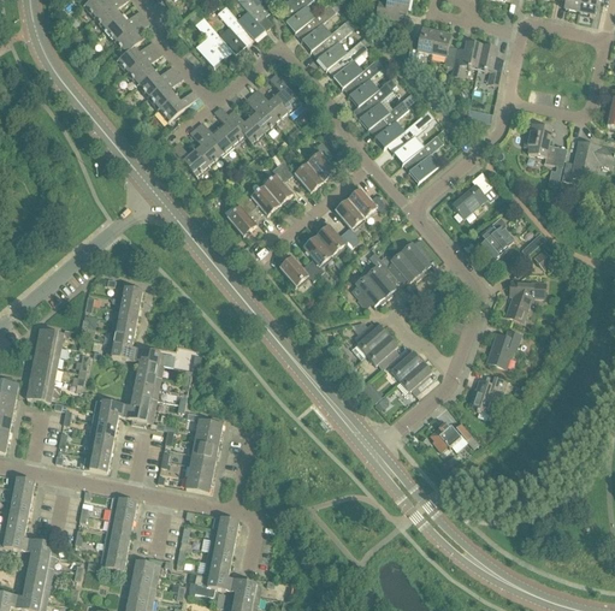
[(72,0),(66,3),(71,16),(81,12),(76,0),(72,0)]
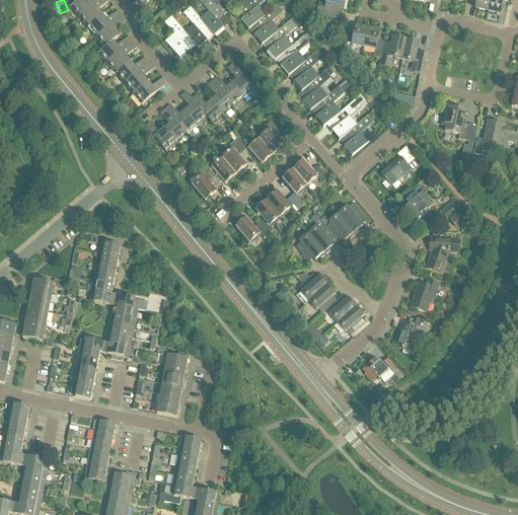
[(74,0),(69,4),(78,15),(95,0),(74,0)]
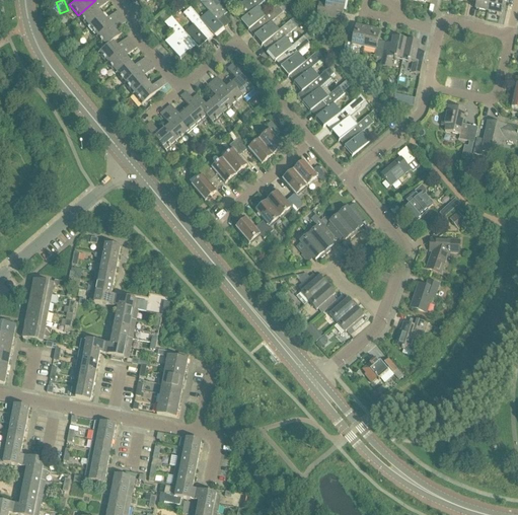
[(95,0),(78,15),(87,25),(103,11),(99,6),(106,0),(95,0)]
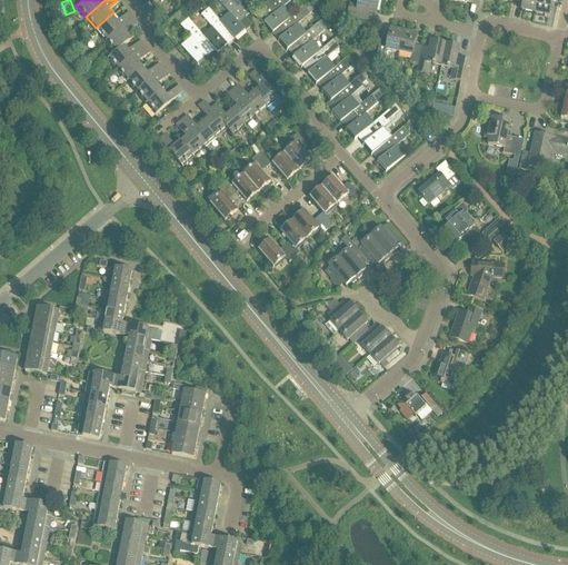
[(220,0),(228,9),(218,18),(227,28),(233,36),(243,27),(237,20),(248,10),(246,8),(252,1),(251,0),(220,0)]
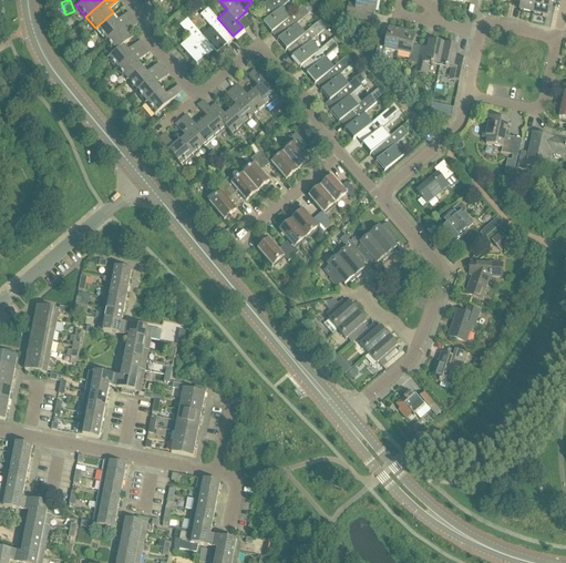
[(273,28),(279,22),(289,13),(281,3),(285,0),(270,0),(265,4),(270,12),(264,18),(273,28)]
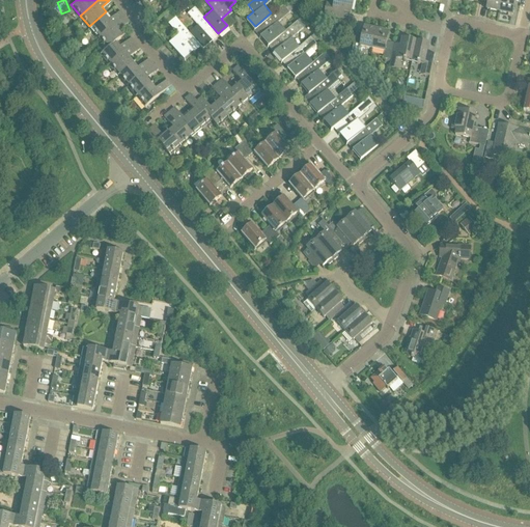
[(288,9),(291,6),(287,0),(285,0),(282,2),(288,9)]
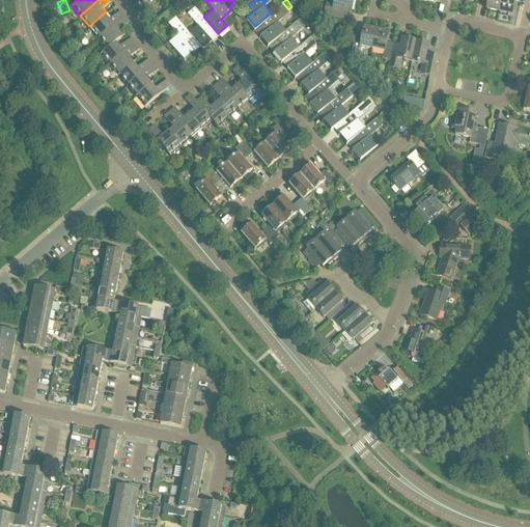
[(333,0),(333,1),(326,0),(324,11),(336,15),(338,7),(351,9),(352,0),(333,0)]
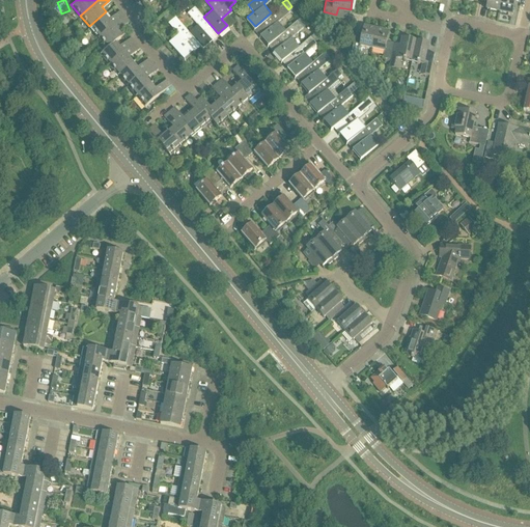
[(486,0),(485,7),(498,9),(500,0),(486,0)]
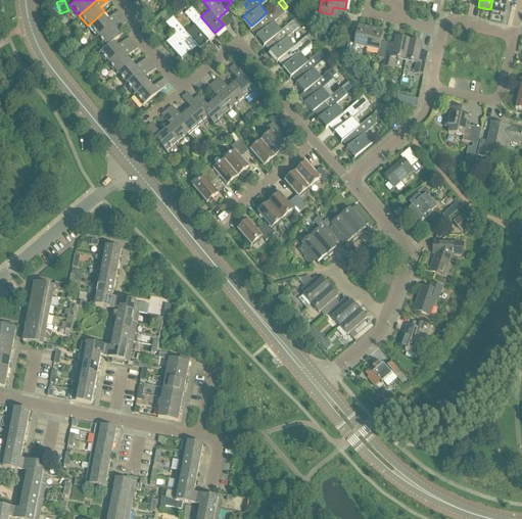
[(492,0),(490,9),(503,12),(506,0),(511,0),(492,0)]
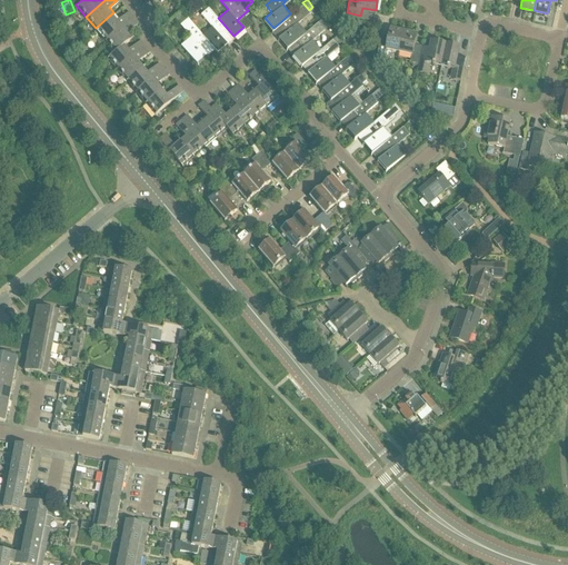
[(290,13),(280,22),(286,29),(279,36),(288,46),(306,30),(297,20),(309,10),(302,2),(290,13)]
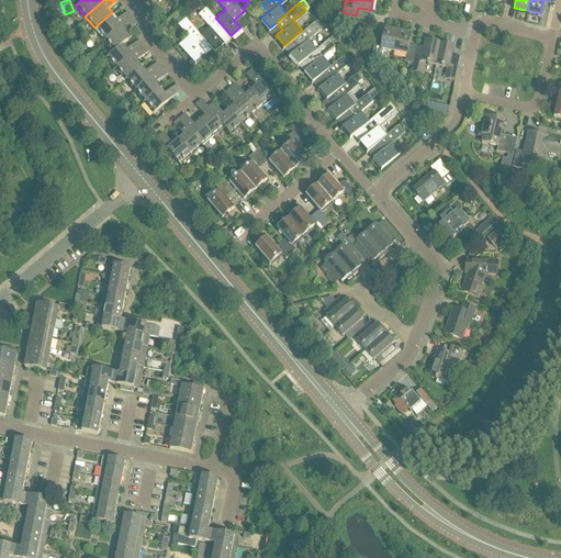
[(208,23),(199,32),(204,37),(214,49),(224,41),(217,34),(224,28),(215,18),(205,4),(198,11),(208,23)]
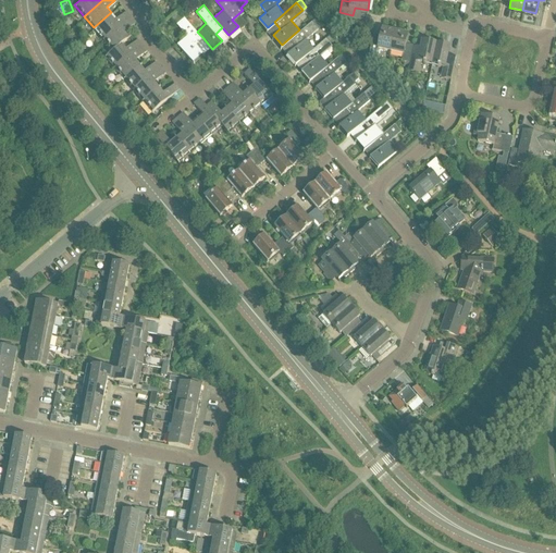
[(111,12),(94,27),(102,38),(131,14),(125,9),(115,17),(111,12)]
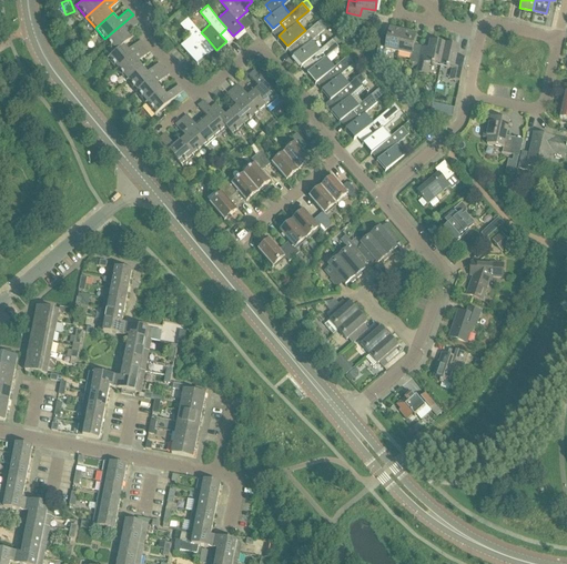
[(133,14),(104,39),(114,50),(124,41),(132,34),(128,29),(138,20),(133,14)]
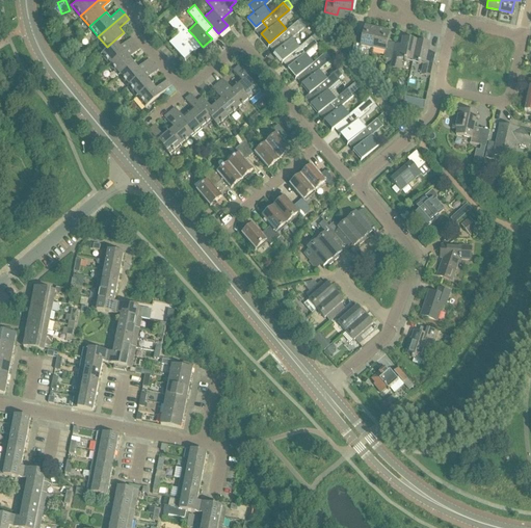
[(188,30),(175,15),(167,21),(178,32),(168,40),(183,56),(192,48),(187,42),(193,35),(188,30)]
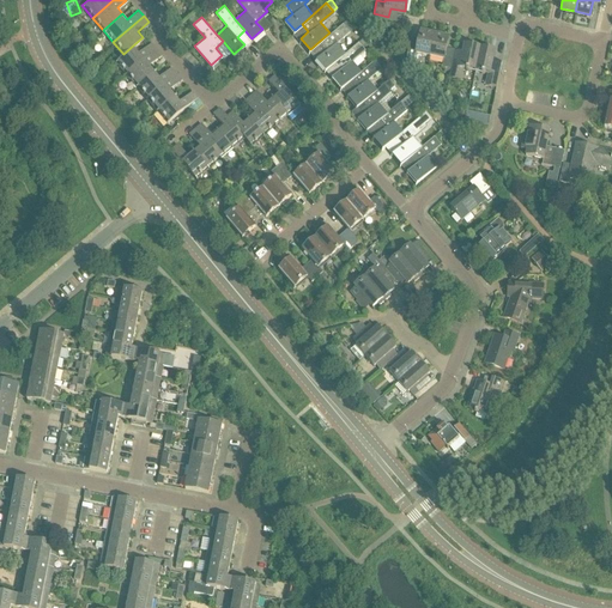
[(329,32),(310,49),(326,67),(333,61),(344,50),(335,41),(349,29),(343,20),(329,32)]
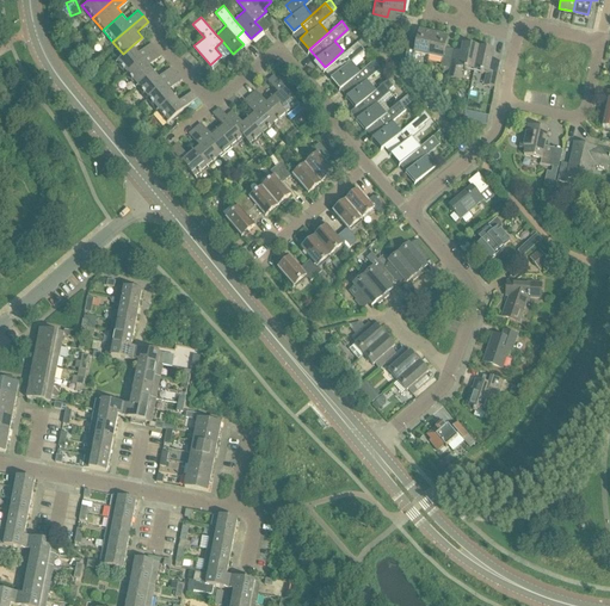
[(379,29),(388,42),(394,37),(386,24),(379,29)]
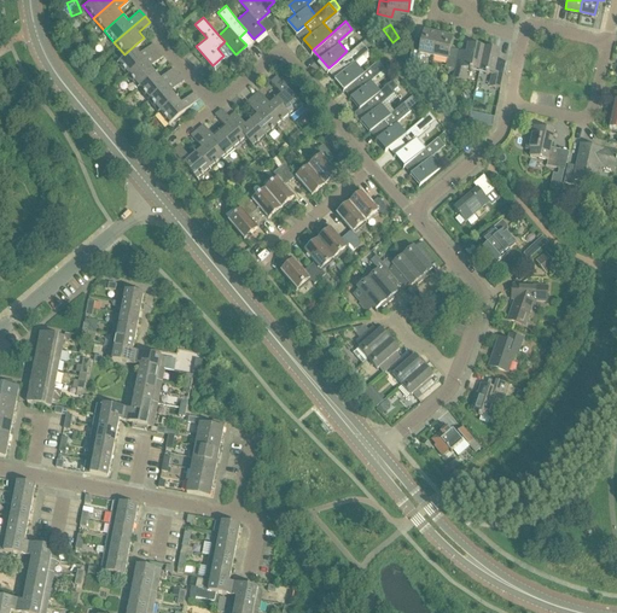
[(417,58),(419,50),(432,53),(437,30),(423,28),(420,39),(412,38),(408,56),(417,58)]
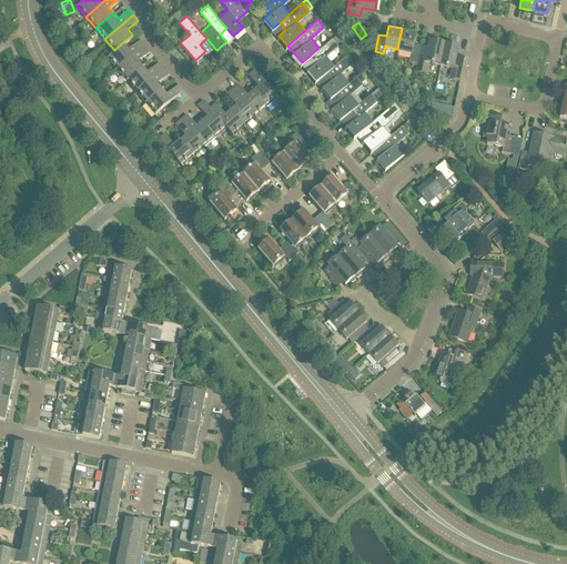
[(402,28),(397,49),(411,51),(408,59),(416,60),(421,43),(413,41),(415,31),(402,28)]
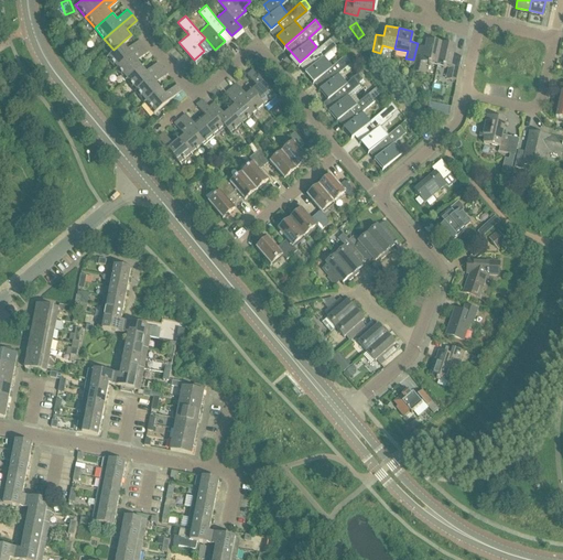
[(316,46),(306,56),(312,63),(305,68),(314,78),(321,73),(332,64),(323,54),(335,44),(329,36),(316,46)]
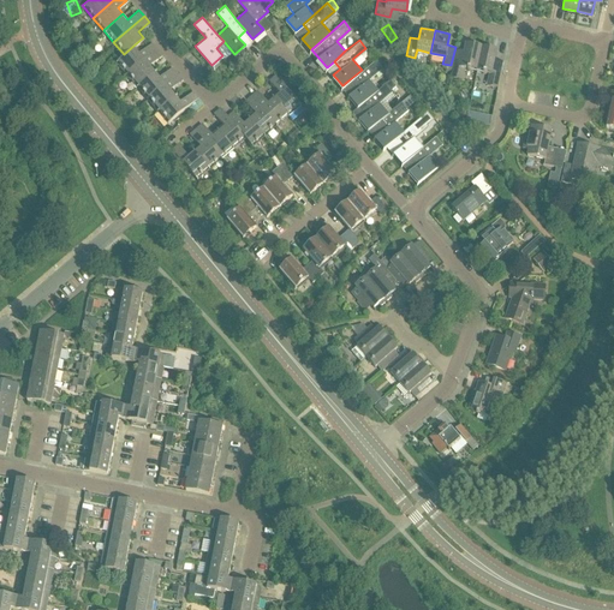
[(135,45),(124,54),(115,60),(126,73),(156,47),(151,41),(139,51),(135,45)]
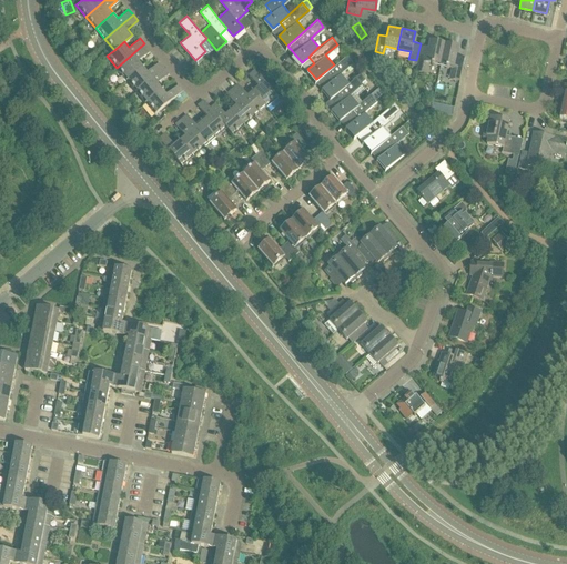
[(426,60),(439,63),(444,42),(431,39),(426,54),(419,53),(416,69),(424,70),(426,60)]
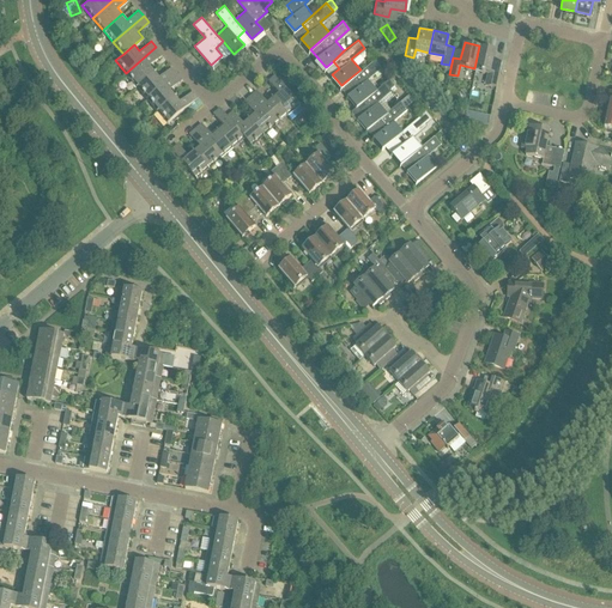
[(479,46),(474,68),(489,71),(486,83),(495,84),(500,67),(491,66),(495,48),(479,46)]
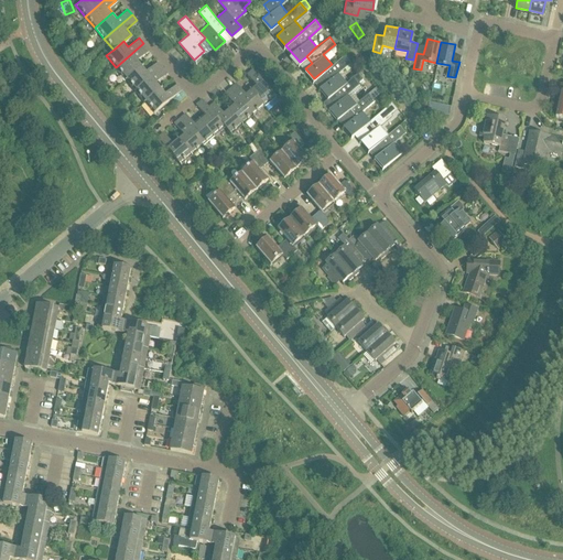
[(143,43),(116,67),(125,78),(142,63),(138,57),(148,49),(143,43)]
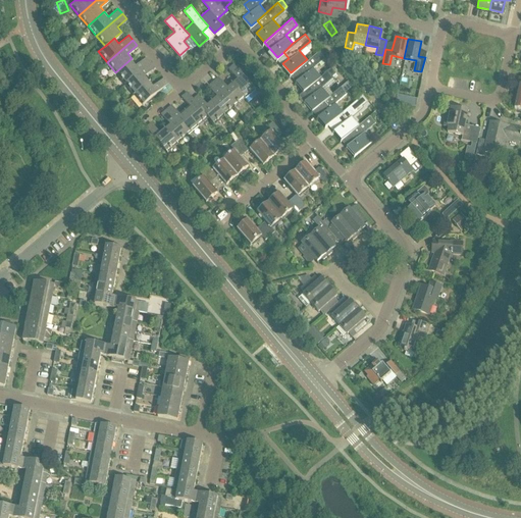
[(307,59),(297,67),(303,73),(296,80),(304,89),(306,87),(320,74),(312,65),(324,56),(317,49),(307,59)]
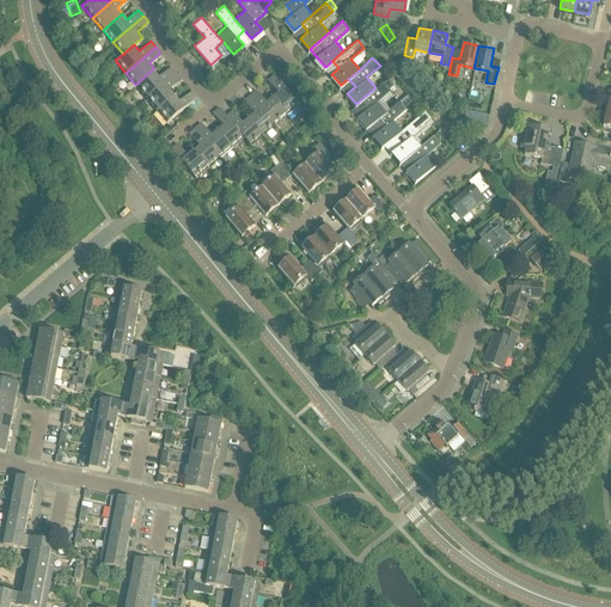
[(154,68),(135,85),(146,97),(176,71),(171,65),(160,74),(154,68)]
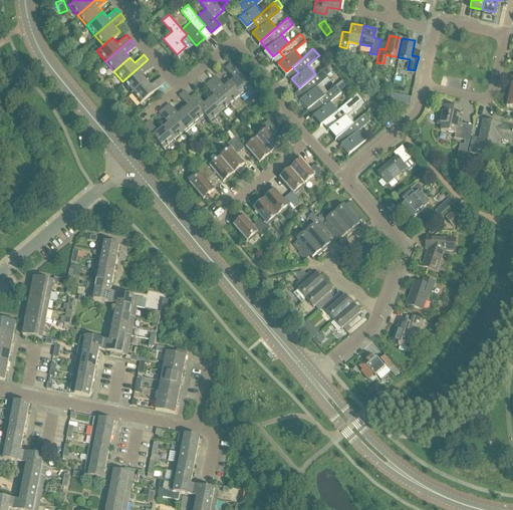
[(148,59),(122,81),(131,91),(148,77),(143,72),(152,64),(148,59)]
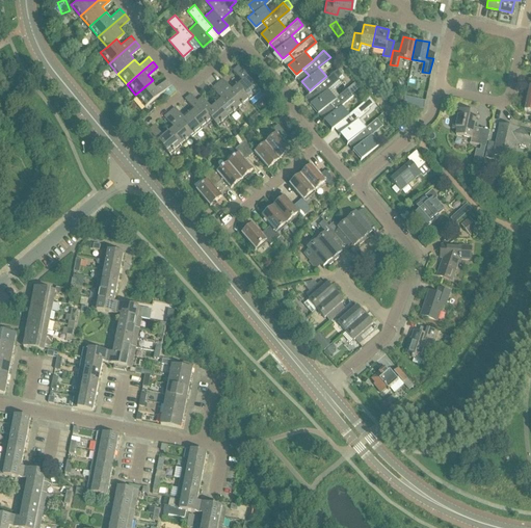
[(240,66),(248,76),(254,72),(244,61),(240,66)]
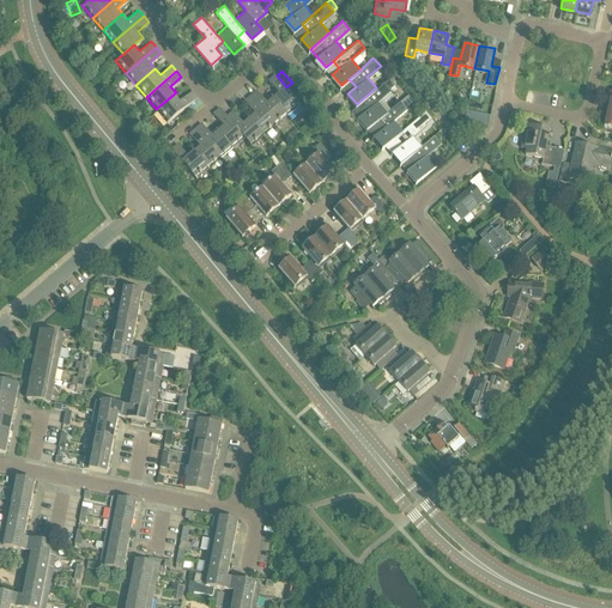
[(277,89),(271,93),(288,113),(300,103),(286,87),(277,76),(273,72),(267,78),(277,89)]
